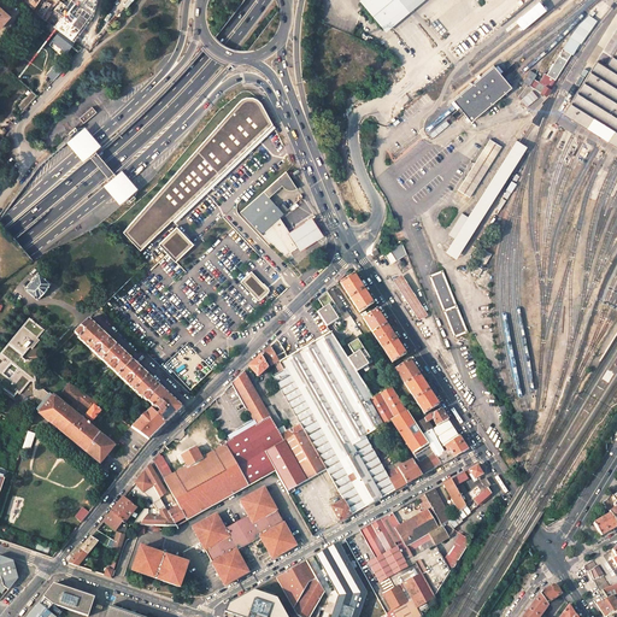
[(72,3),(59,22),(65,27),(68,24),(70,25),(87,4),(81,0),(76,0),(75,4),(72,3)]
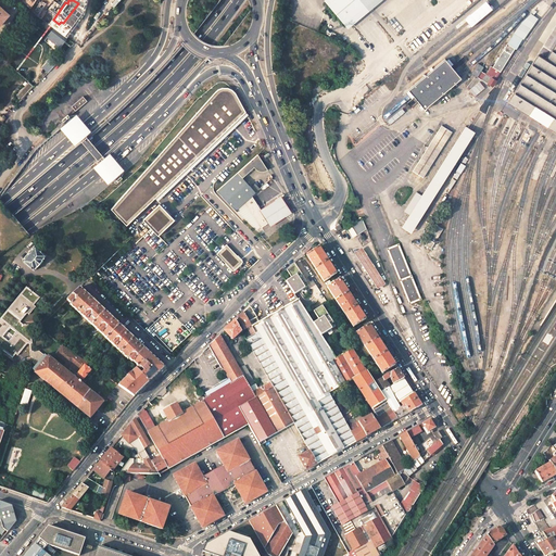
[(365,8),(373,0),(429,0),(430,1),(431,0),(336,0),(328,7),(344,25),(354,17),(365,8)]
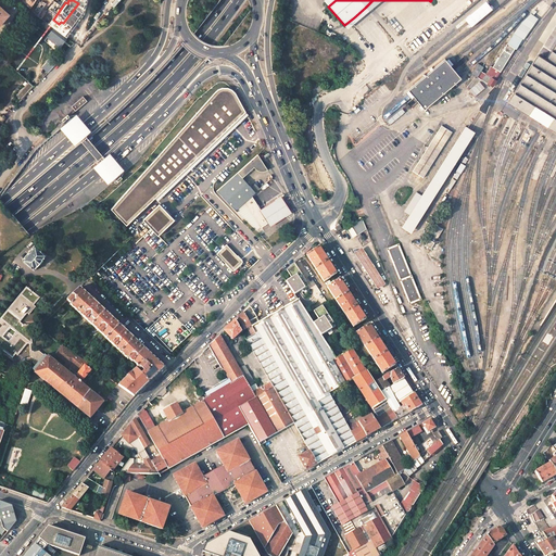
[(0,25),(10,14),(0,5),(0,25)]
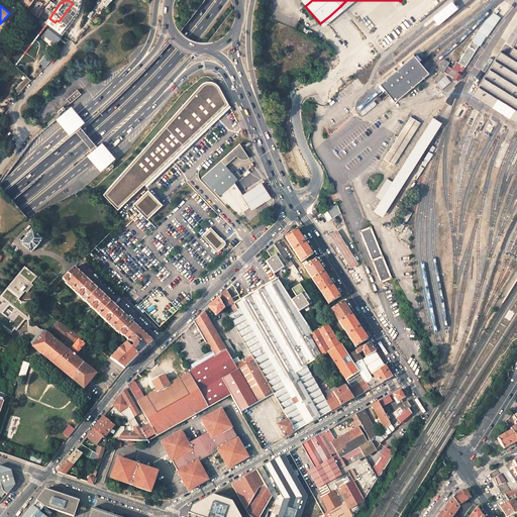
[(39,5),(32,13),(38,17),(41,12),(44,9),(44,8),(39,5)]
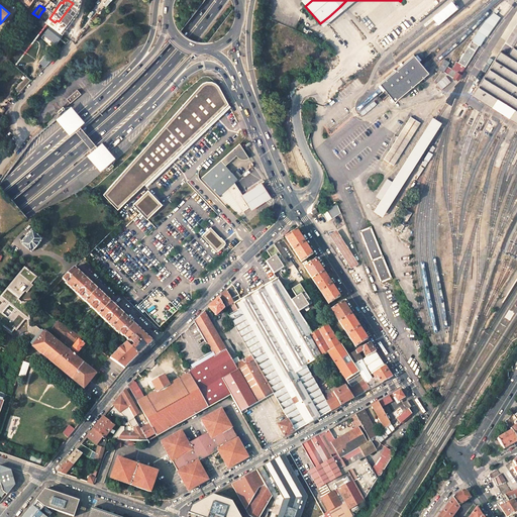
[(41,12),(38,17),(52,27),(55,22),(49,18),(44,14),(41,12)]
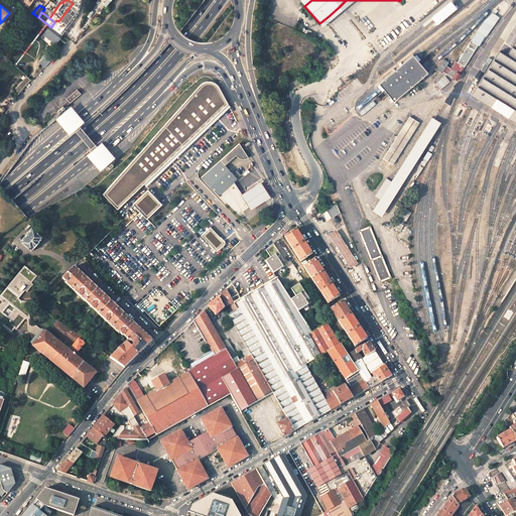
[(483,22),(477,31),(486,37),(499,18),(493,13),(483,22)]
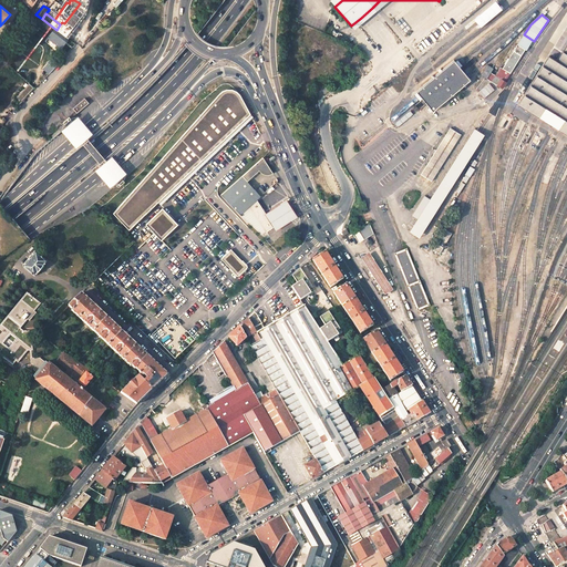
[(566,20),(565,19),(550,42),(555,45),(566,26),(566,20)]
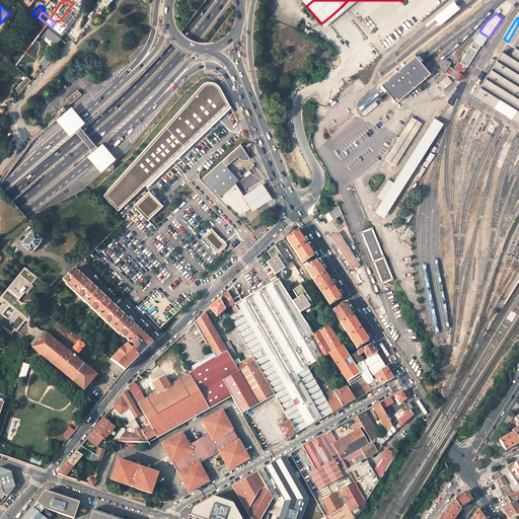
[(518,23),(508,42),(474,96),(488,104),(496,109),(507,117),(515,121),(518,124),(518,23)]
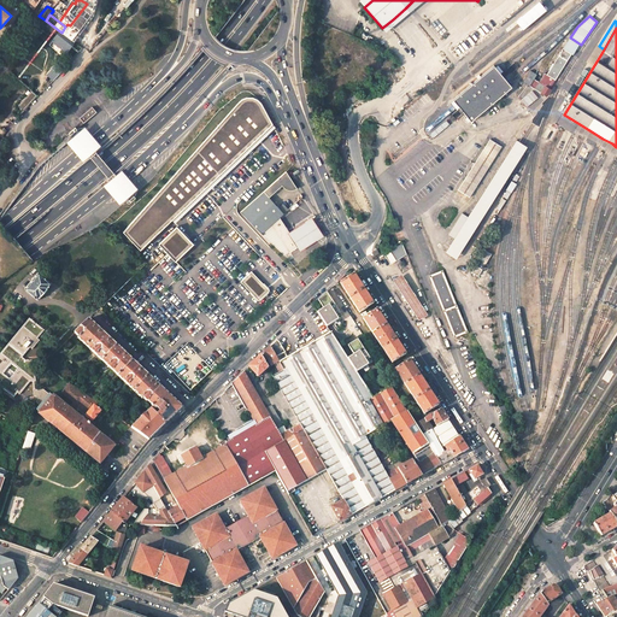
[(563,48),(546,75),(556,80),(571,54),(563,48)]
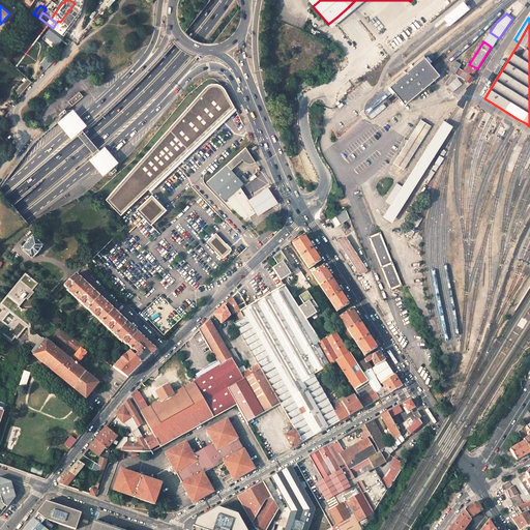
[(60,47),(51,57),(54,60),(63,50),(60,47)]
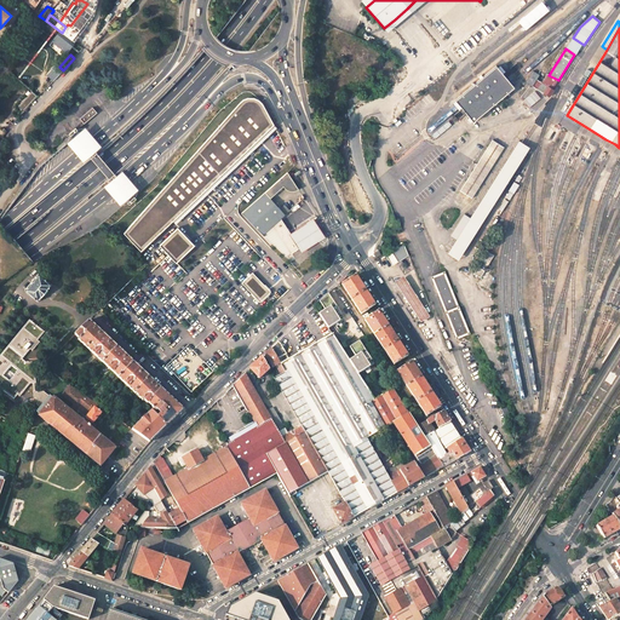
[(497,67),(455,102),(459,105),(464,112),(474,122),(515,89),(510,84),(505,78),(500,72),(497,67)]
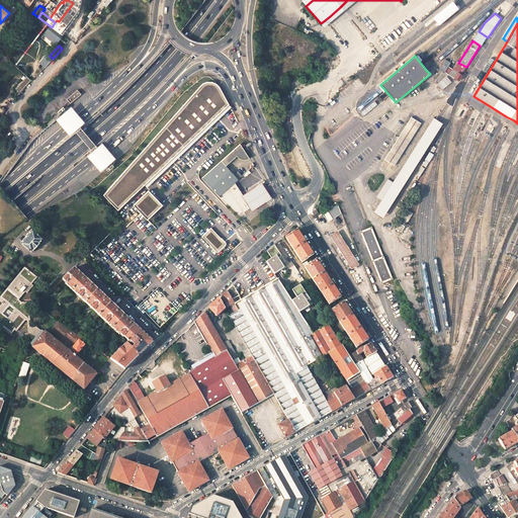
[(445,60),(439,69),(444,72),(450,63),(445,60)]
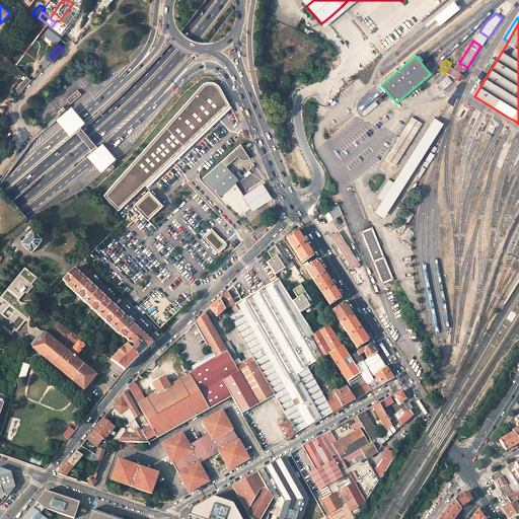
[(467,67),(459,63),(458,62),(453,69),(462,75),(467,67)]
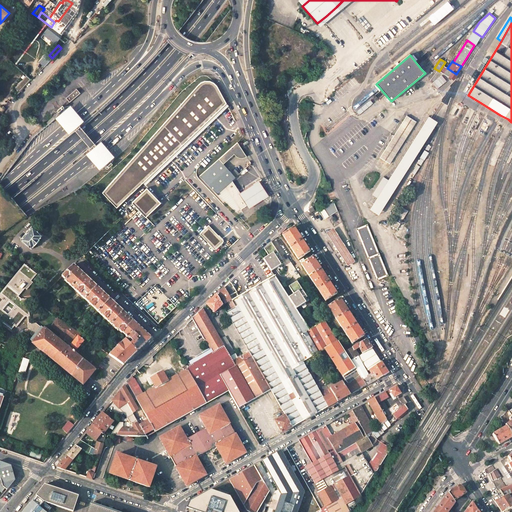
[(447,68),(444,74),(453,80),(457,74),(456,74),(447,68)]
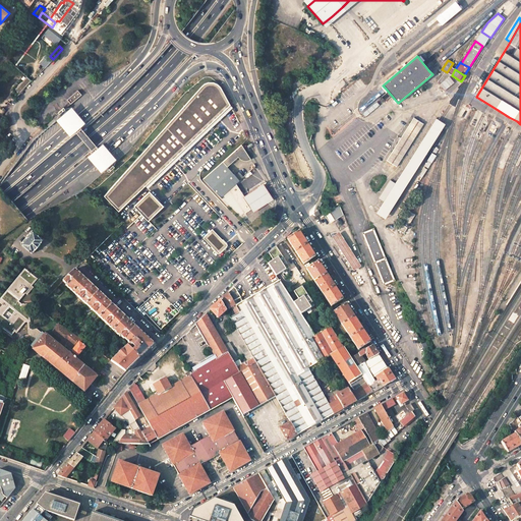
[(30,79),(18,91),(20,94),(32,81),(30,79)]
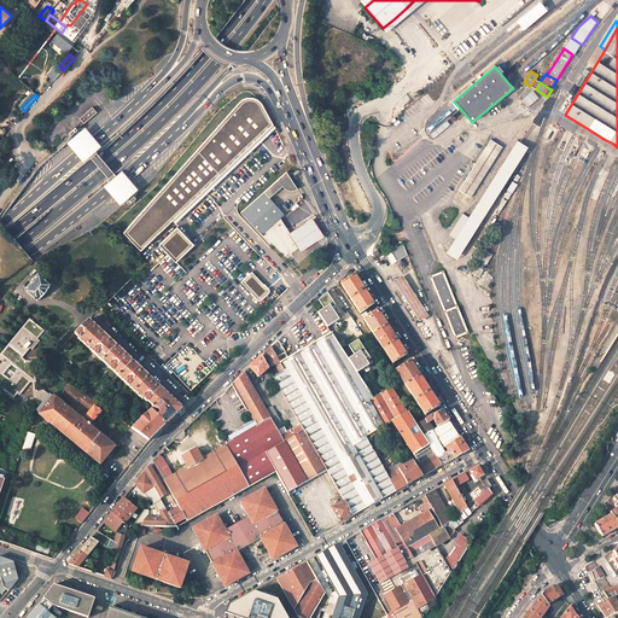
[(243,98),(240,100),(152,199),(173,221),(173,220),(273,124),(274,123),(267,111),(261,103),(257,99),(252,97),(248,97),(243,98)]
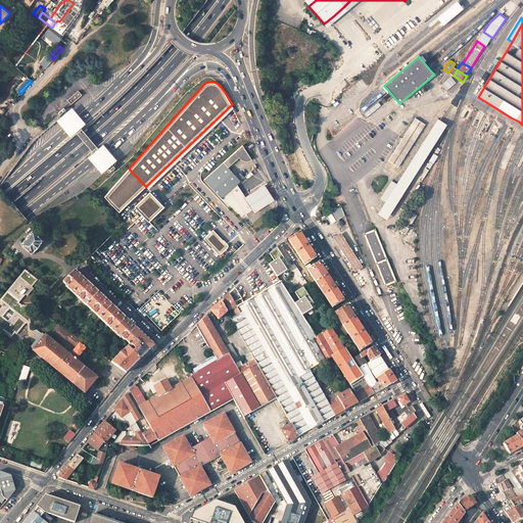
[(78,91),(67,100),(70,104),(82,95),(78,91)]
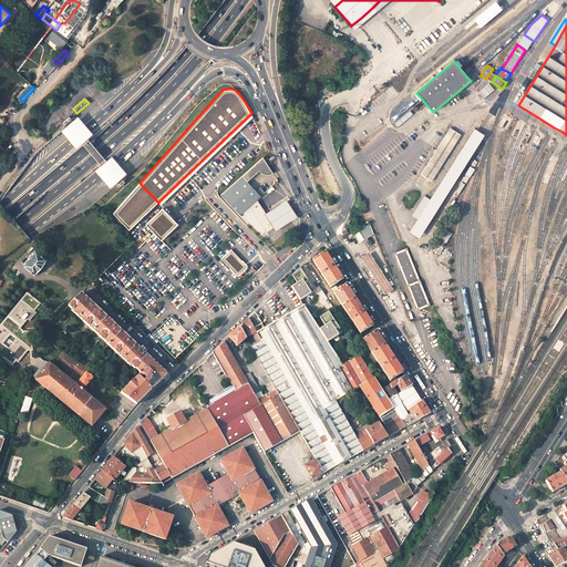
[(410,111),(394,124),(398,129),(413,115),(411,113),(410,111)]
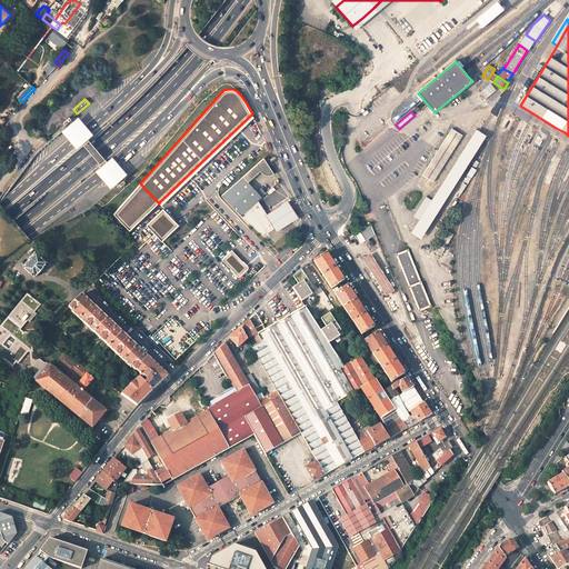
[(255,118),(251,115),(159,202),(162,206),(190,179),(240,131),(255,118)]
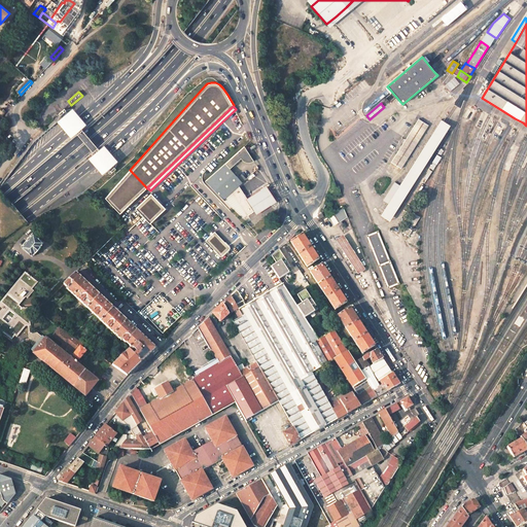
[(60,115),(56,121),(70,138),(75,134),(81,129),(86,125),(72,108),(66,110),(60,115)]
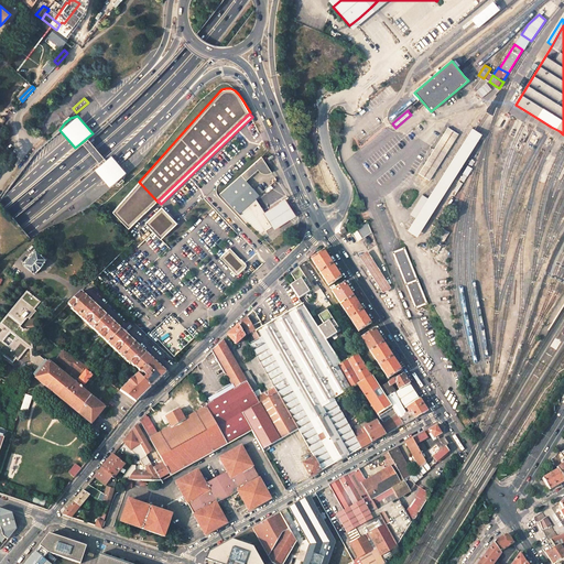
[(408,230),(418,236),(481,133),(477,131),(473,128),(427,198),(415,217),(408,230)]
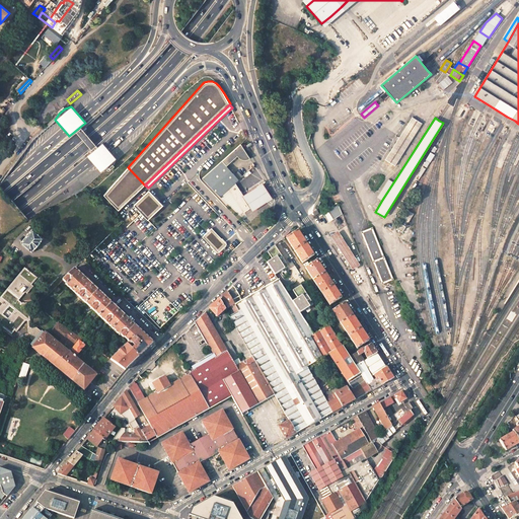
[(413,118),(385,159),(395,165),(422,124),(413,118)]
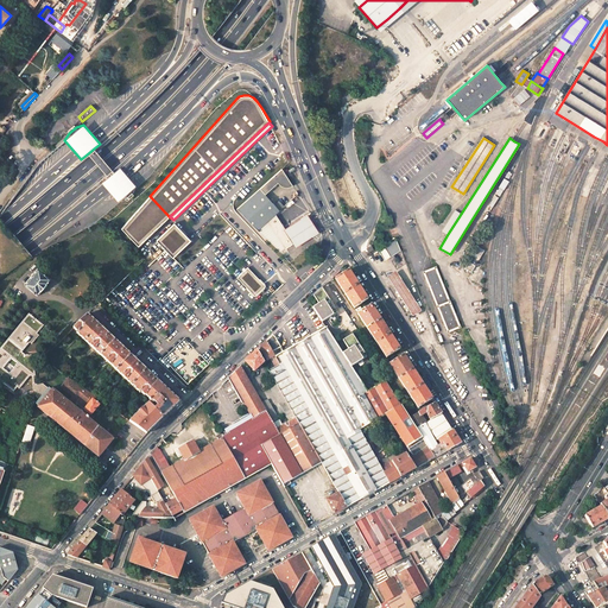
[(106,176),(112,170),(95,151),(89,156),(106,176)]
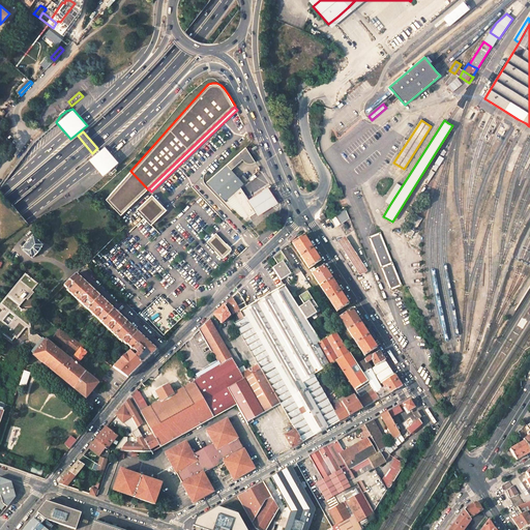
[(361,136),(332,160),(341,170),(371,146),(361,136)]
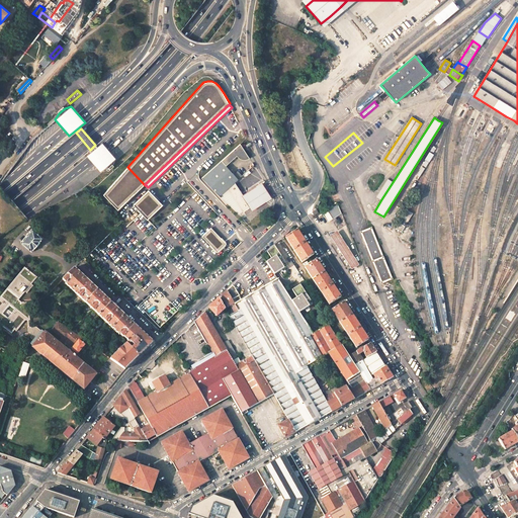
[(91,151),(86,156),(100,172),(106,169),(112,164),(116,159),(102,142),(97,146),(91,151)]
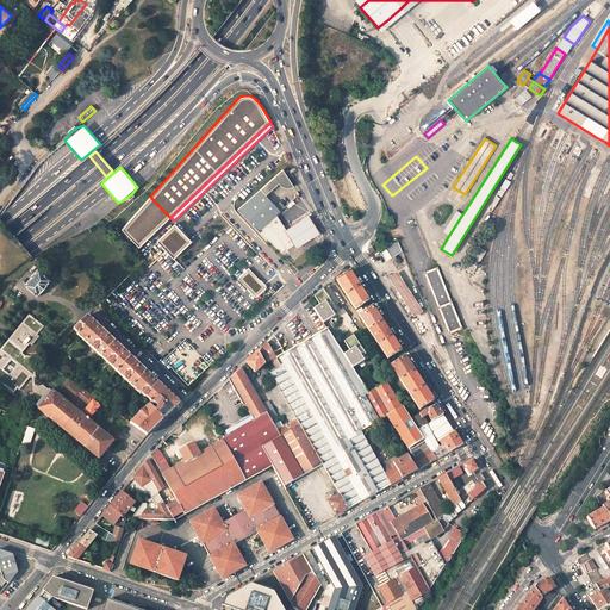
[(267,223),(275,216),(280,211),(267,194),(279,182),(281,185),(284,187),(285,187),(287,187),(288,187),(291,187),(293,186),(282,168),(238,209),(259,231),(267,223)]
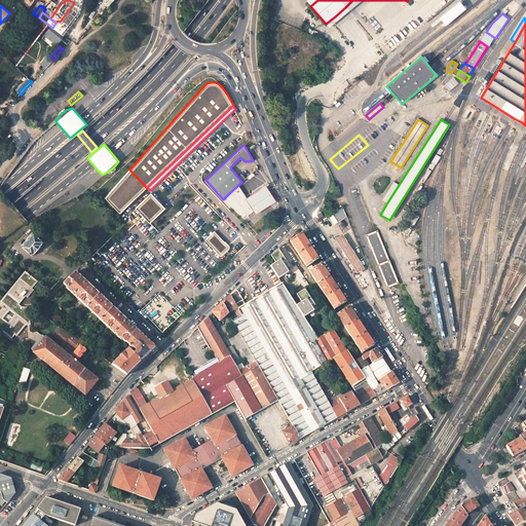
[(147,188),(129,170),(105,198),(119,214),(147,188)]
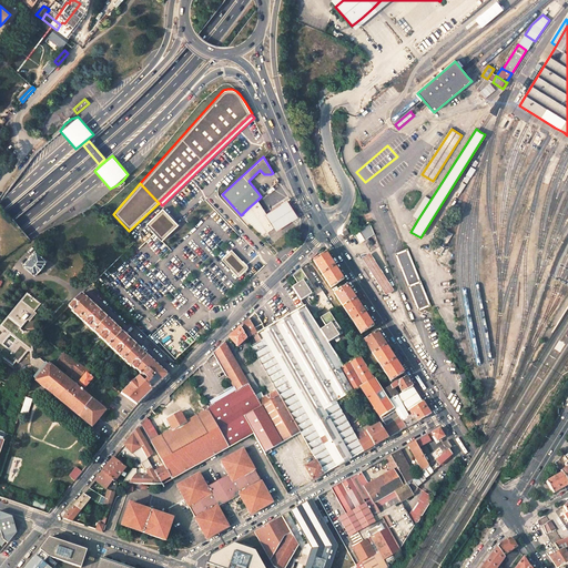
[(426,196),(414,215),(418,219),(430,200),(426,196)]
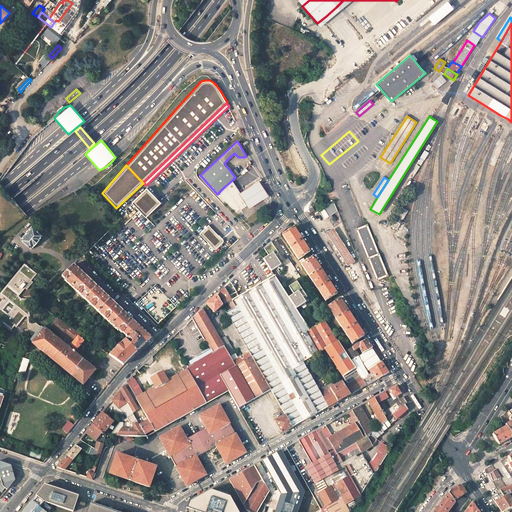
[(269,195),(258,180),(249,185),(238,193),(247,205),(249,208),(260,201),(269,195)]
